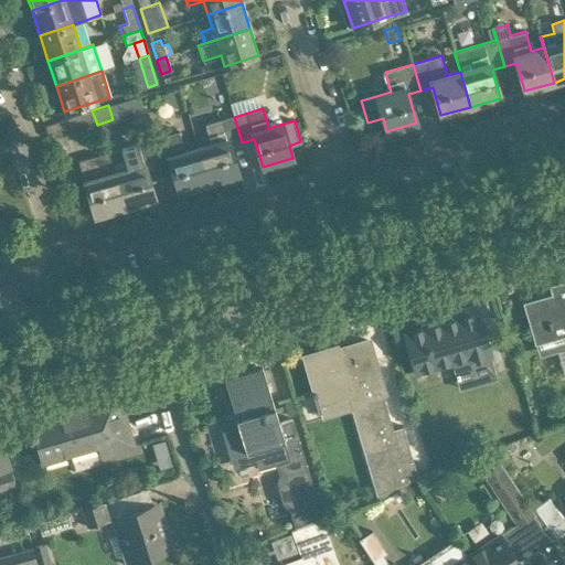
[(92,110),(66,118),(71,132),(97,125),(96,121),(92,110)]
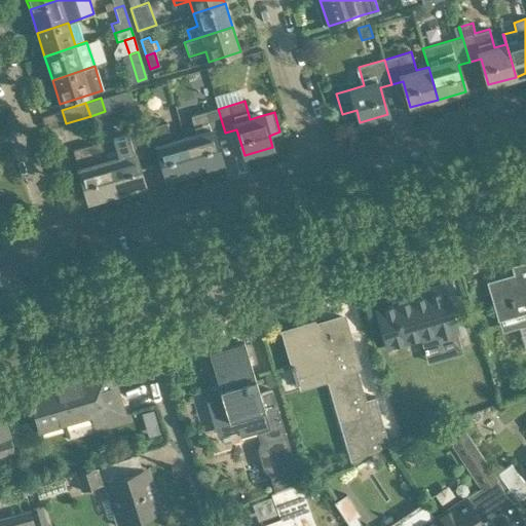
[(196,134),(183,138),(193,171),(222,162),(214,136),(225,133),(218,109),(191,116),(196,134)]
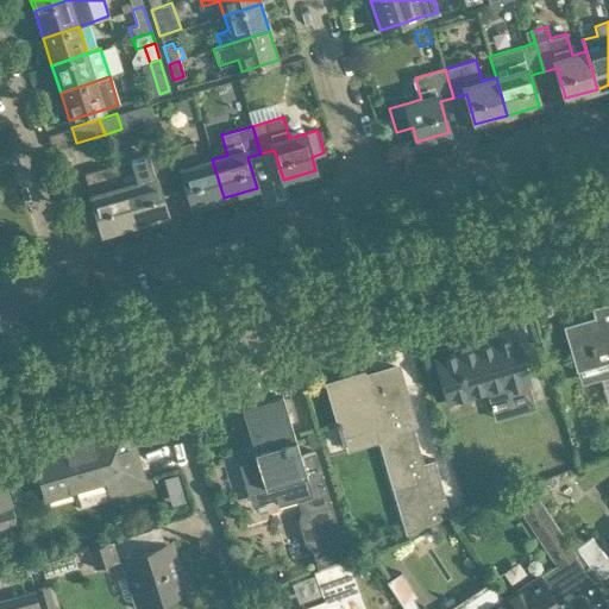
[(193,142),(162,151),(170,180),(184,176),(193,206),(224,198),(212,159),(199,163),(193,142)]
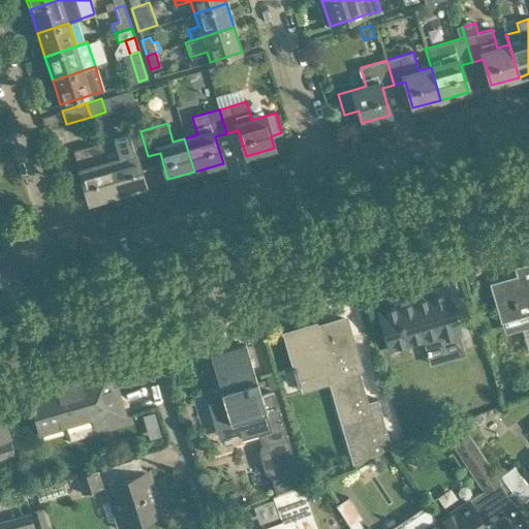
[(119,158),(106,161),(116,194),(145,186),(137,159),(148,156),(141,131),(114,139),(119,158)]
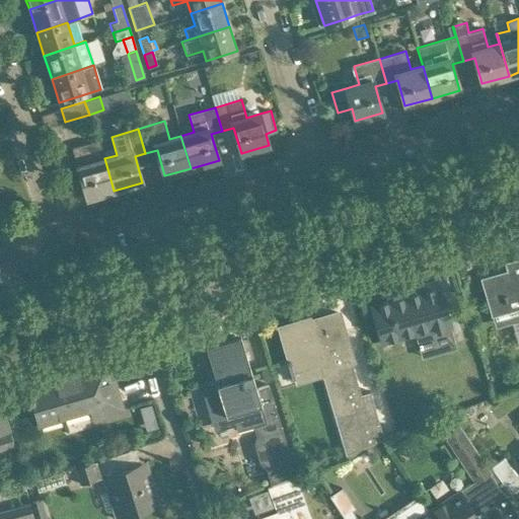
[(98,140),(87,143),(72,148),(87,199),(114,191),(104,158),(103,158),(98,140)]
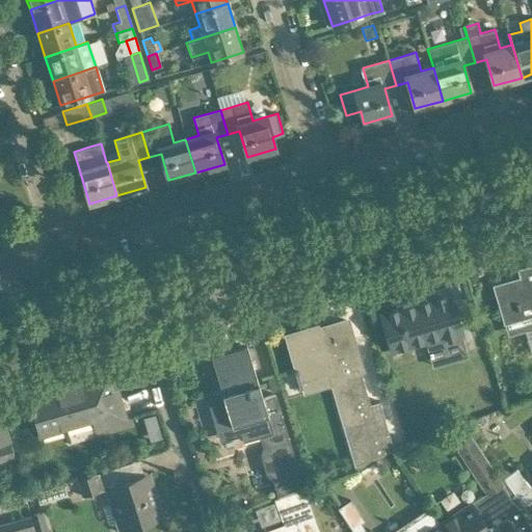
[(491,285),(498,304),(503,325),(531,316),(531,264),(516,269),(519,277),(491,285)]
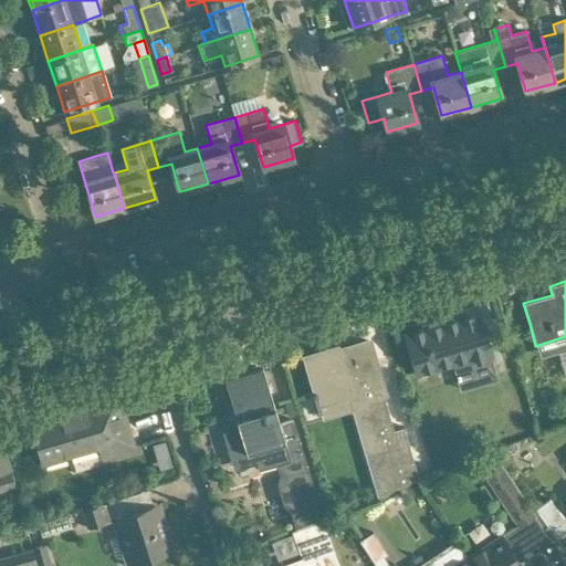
[(447,323),(406,335),(416,373),(450,363),(451,368),(491,357),(478,307),(453,314),(456,323),(447,325),(447,323)]
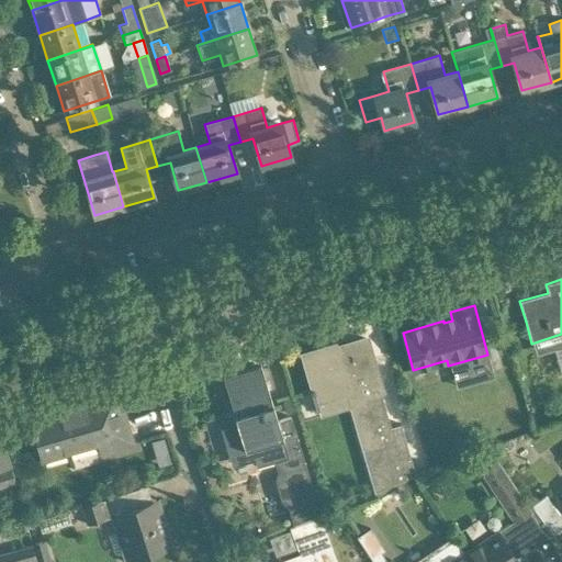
[(304,355),(303,355),(314,390),(311,391),(314,403),(349,392),(364,446),(360,447),(366,464),(370,462),(378,490),(415,474),(400,424),(389,427),(379,394),(383,393),(367,339),(343,347),(345,352),(337,355),(335,346),(318,350),(321,359),(306,363),(304,355)]
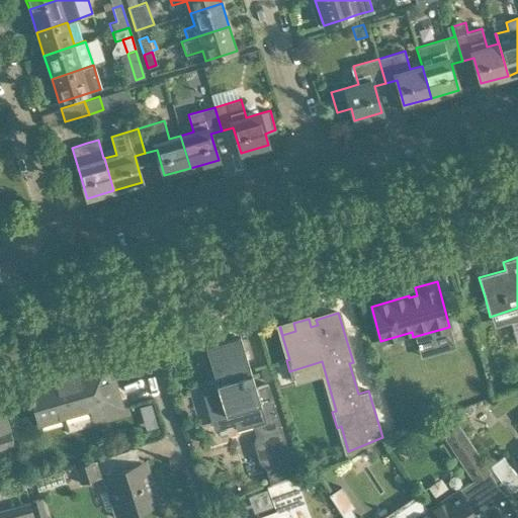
[(211,424),(232,418),(233,418),(237,430),(256,424),(259,433),(257,442),(263,461),(269,466),(267,469),(267,470),(266,470),(266,471),(266,472),(270,484),(300,472),(293,451),(287,453),(267,384),(255,387),(241,338),(205,349),(219,391),(203,395),(211,424)]
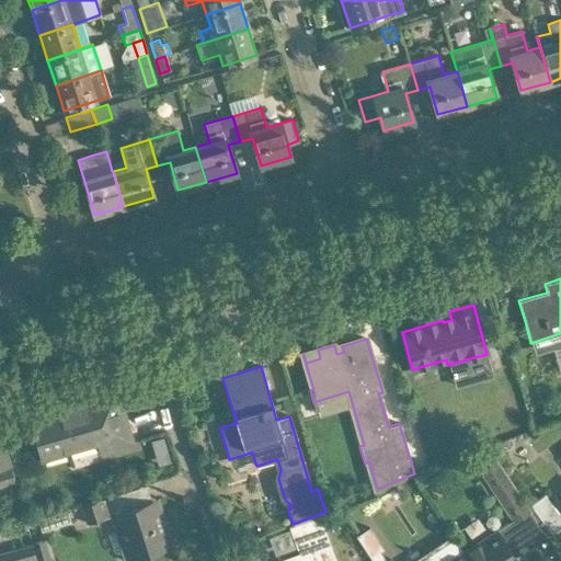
[(73,408),(32,420),(34,428),(31,430),(33,435),(35,434),(43,458),(100,441),(103,453),(132,444),(124,419),(119,420),(112,391),(72,403),(73,408)]
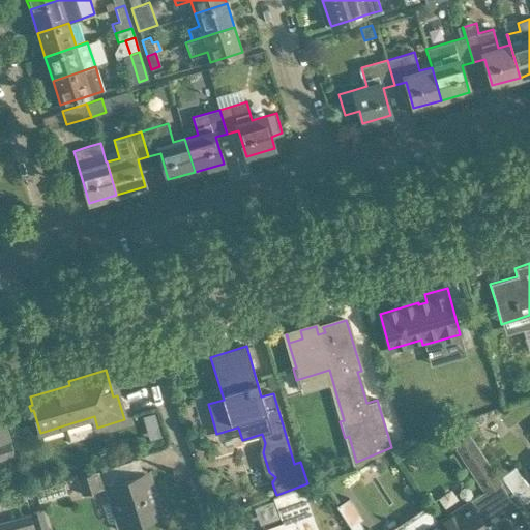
[(155,411),(143,415),(146,425),(158,422),(155,411)]
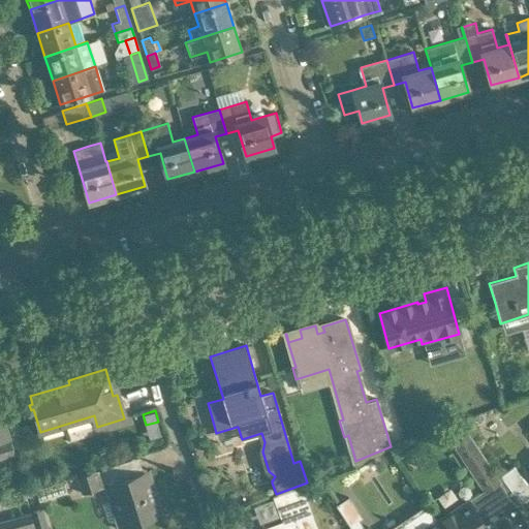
[(2,413),(0,413),(0,443),(9,440),(2,413)]
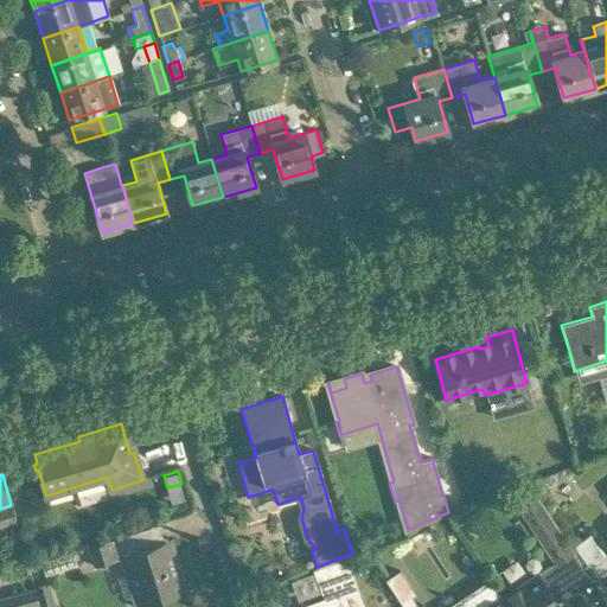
[(517,502),(525,515),(556,563),(573,553),(532,492),(517,502)]
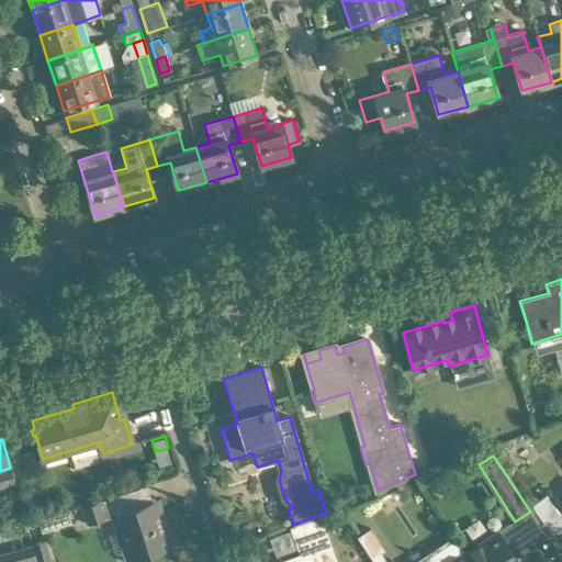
[(0,471),(0,487),(14,483),(10,468),(0,471)]
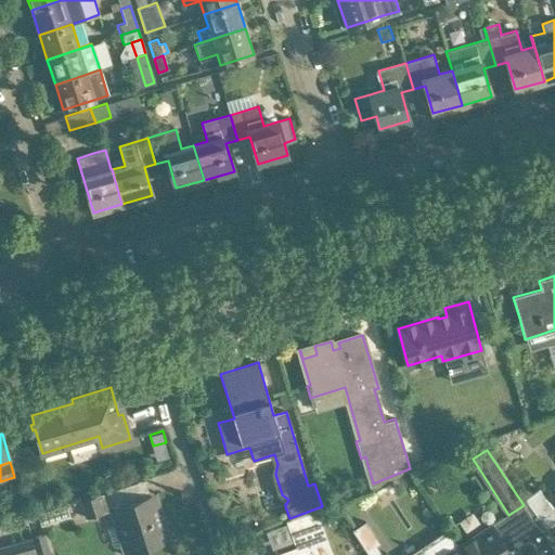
[(326,481),(319,483),(321,491),(328,488),(326,481)]
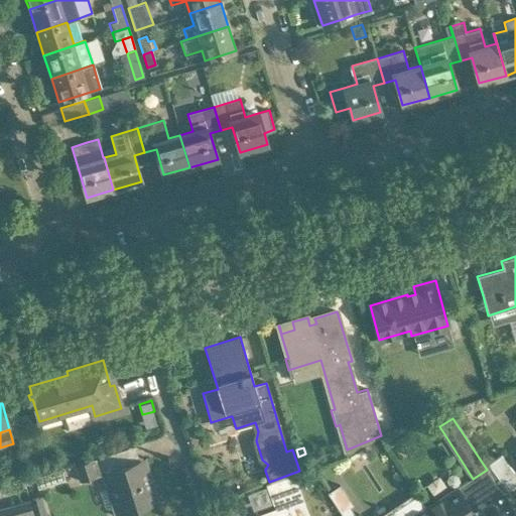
[(507,491),(515,484),(515,475),(501,455),(488,465),(507,491)]
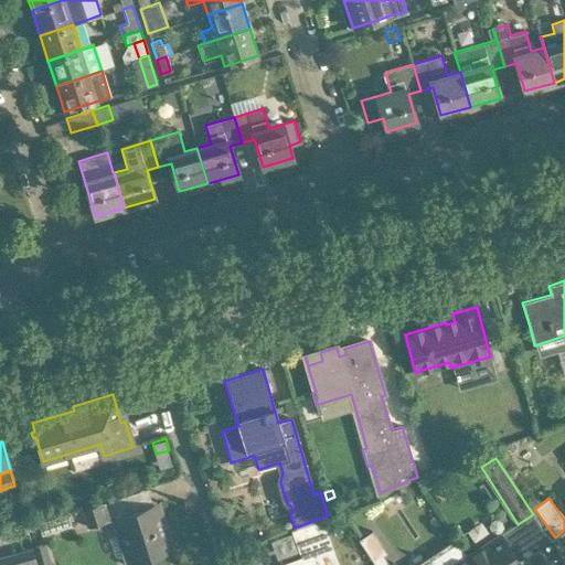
[(97,503),(80,509),(86,528),(104,522),(97,503)]
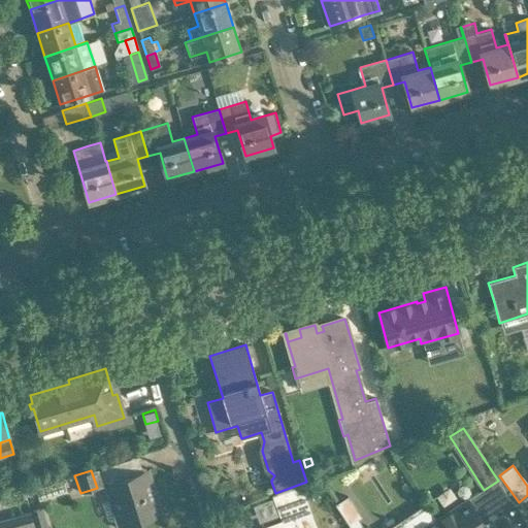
[(136,474),(103,485),(105,493),(112,491),(124,525),(150,517),(136,474)]
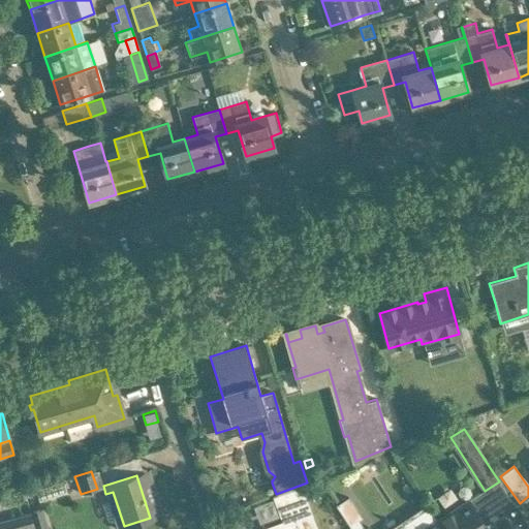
[(315,528),(301,487),(273,496),(282,522),(263,528),(315,528)]
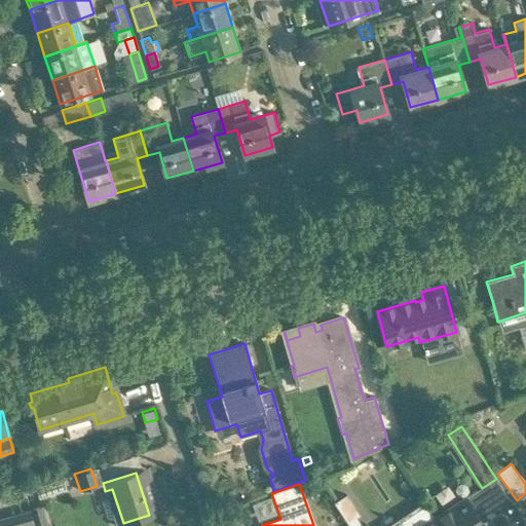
[(470,506),(441,525),(484,525),(486,525),(483,521),(494,514),(488,504),(483,496),(478,489),(464,498),(470,506)]
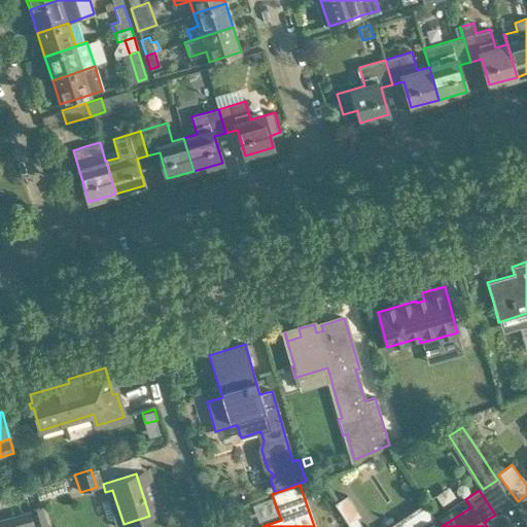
[(365,526),(440,526),(435,520),(425,505),(392,526),(367,526),(365,526)]
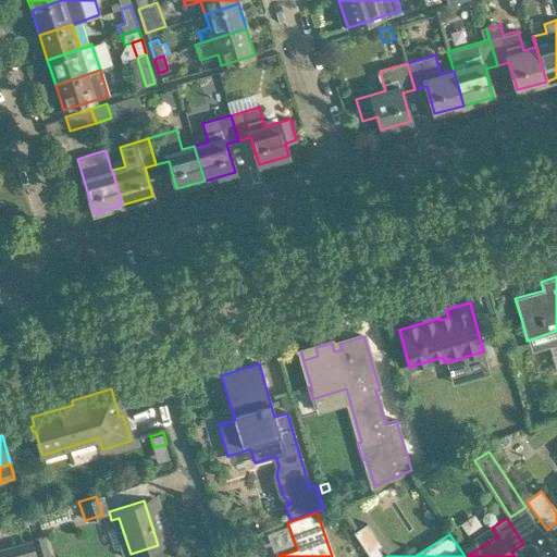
[(50,556),(45,536),(33,541),(37,556),(50,556)]
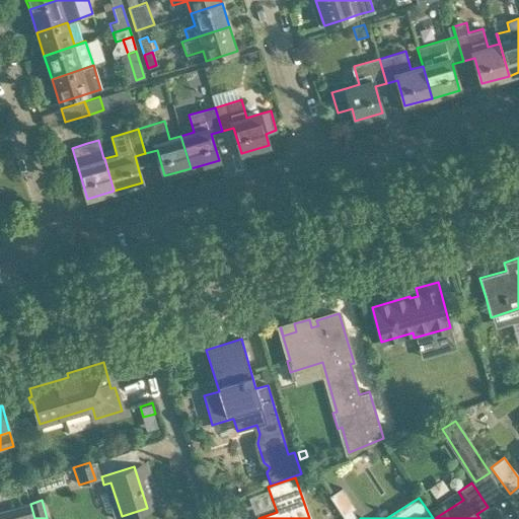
[(0,518),(29,518),(34,518),(30,504),(0,512),(0,518)]
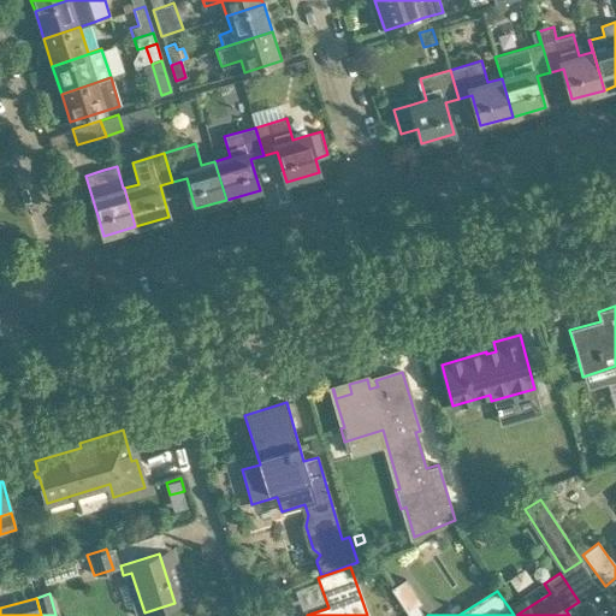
[(424,615),(416,605),(407,612),(409,615),(424,615)]
